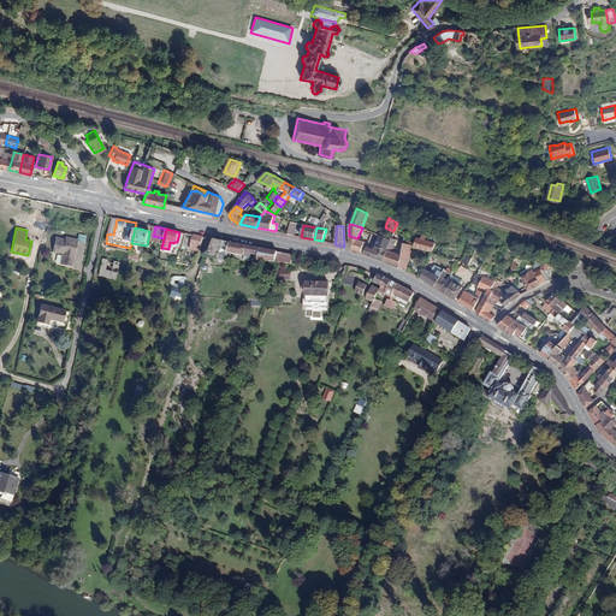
[(400,266),(406,270),(412,250),(410,249),(412,246),(432,250),(436,243),(427,240),(425,240),(426,235),(421,234),(420,238),(416,237),(414,243),(407,241),(406,243),(403,243),(401,254),(400,266)]
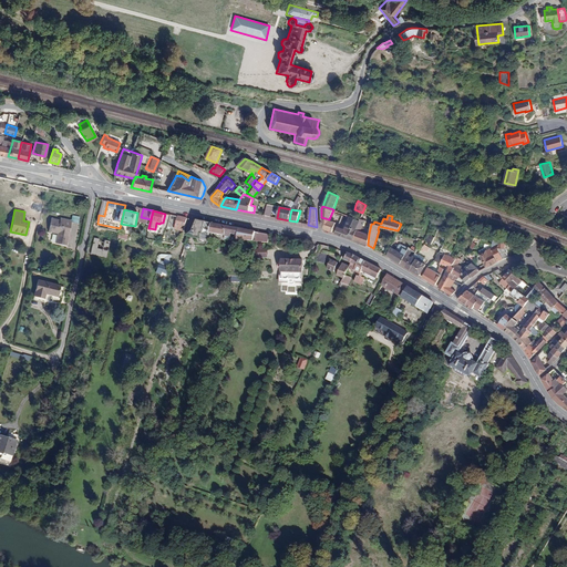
[(175,228),(184,230),(187,218),(177,216),(175,228)]
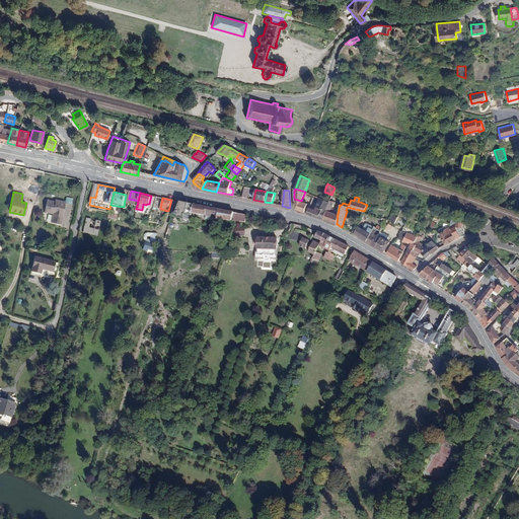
[(315,210),(309,207),(307,213),(322,219),(328,202),(320,198),(315,210)]
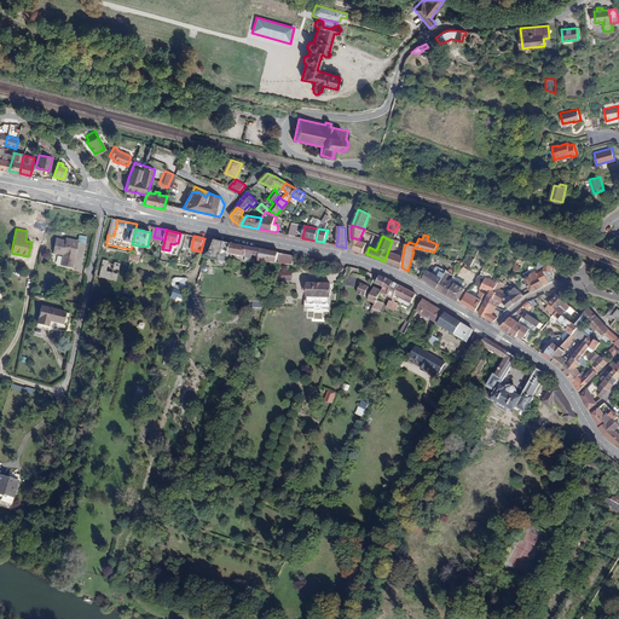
[(59,265),(69,267),(70,262),(74,262),(79,241),(65,238),(65,239),(56,237),(52,253),(62,255),(59,265)]
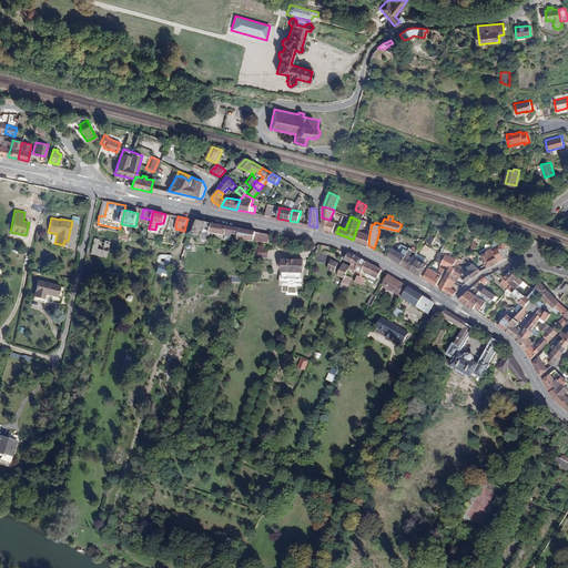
[(333,232),(336,223),(330,220),(322,217),(323,229),(333,232)]
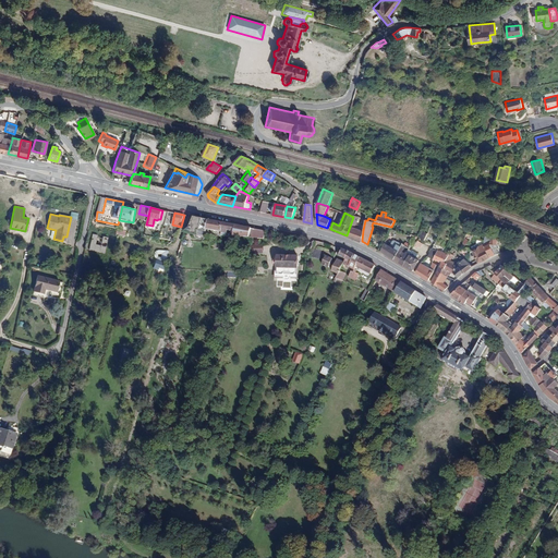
[(354,215),(353,217),(347,235),(362,241),(363,230),(355,228),(359,217),(354,215)]
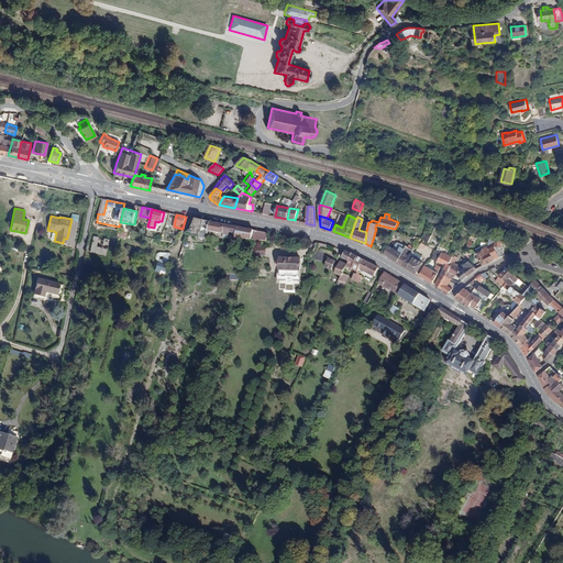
[(196,219),(191,230),(187,233),(207,238),(208,236),(209,231),(210,221),(196,219)]
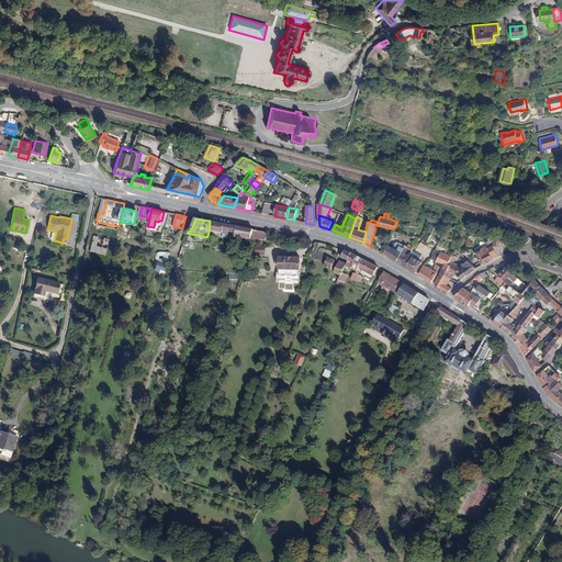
[(210,221),(209,231),(224,234),(224,231),(236,233),(237,226),(210,221)]
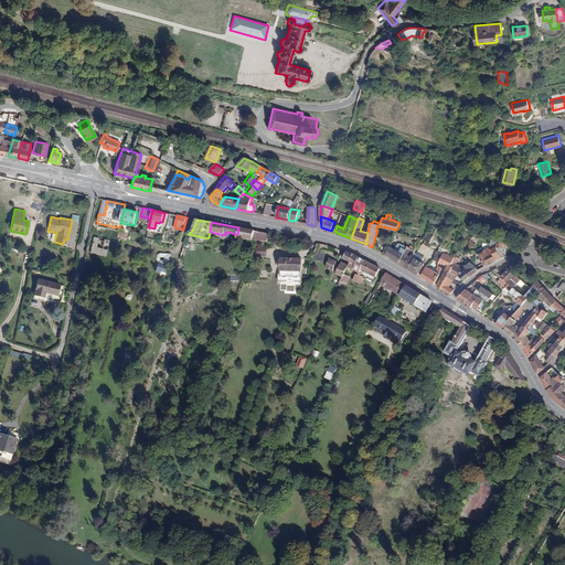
[(256,235),(256,241),(267,242),(268,234),(255,231),(238,227),(237,234),(236,238),(253,241),(254,235),(256,235)]
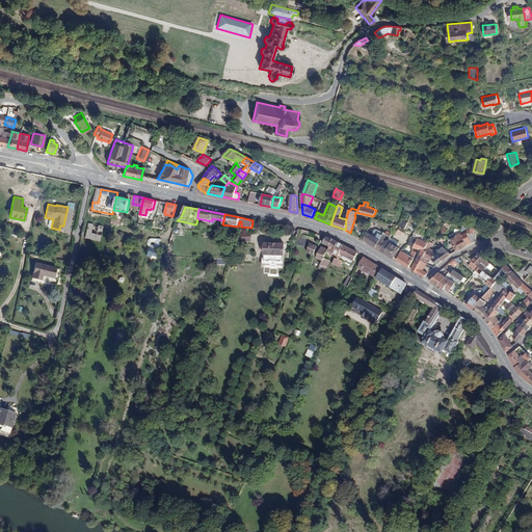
[(83,222),(80,238),(99,242),(102,227),(83,222)]
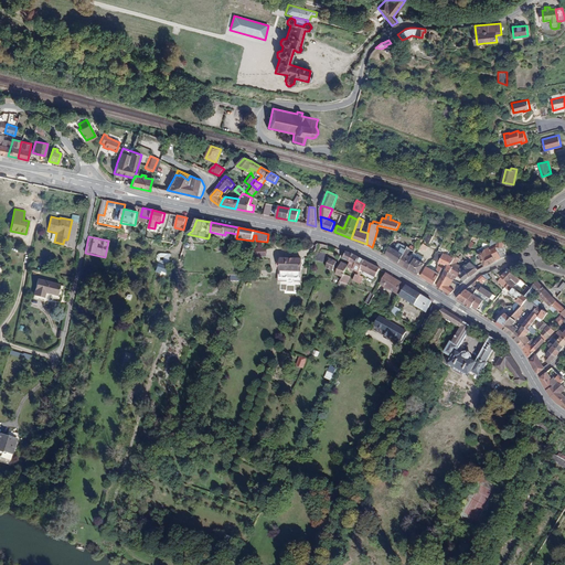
[(496,259),(507,255),(503,247),(503,240),(496,238),(496,243),(491,245),(490,244),(489,244),(489,246),(496,259)]
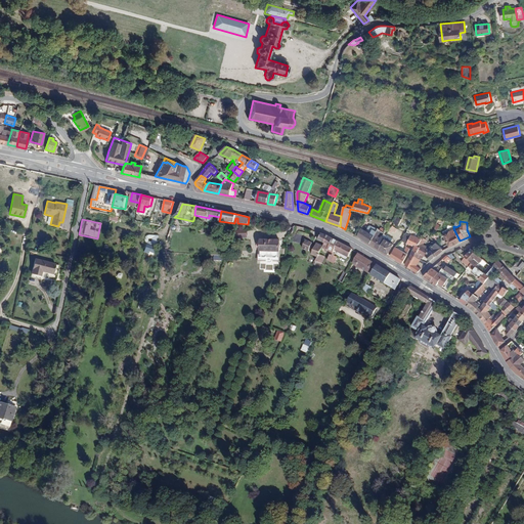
[(370,243),(378,228),(374,226),(369,232),(361,228),(358,235),(370,243)]
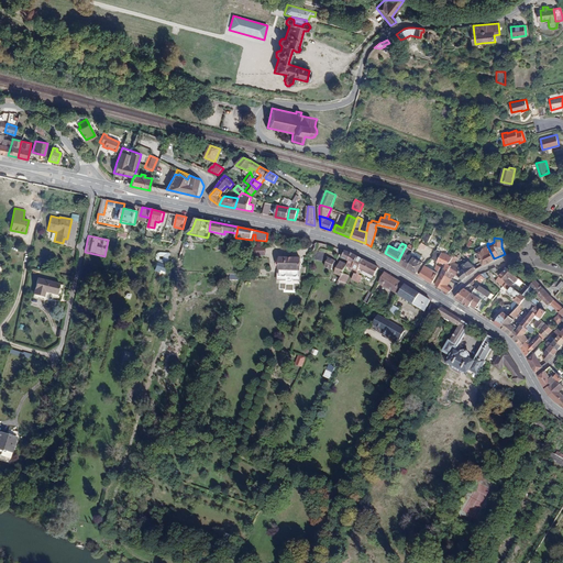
[(403,264),(408,256),(405,255),(409,247),(408,247),(406,245),(398,261),(403,264)]
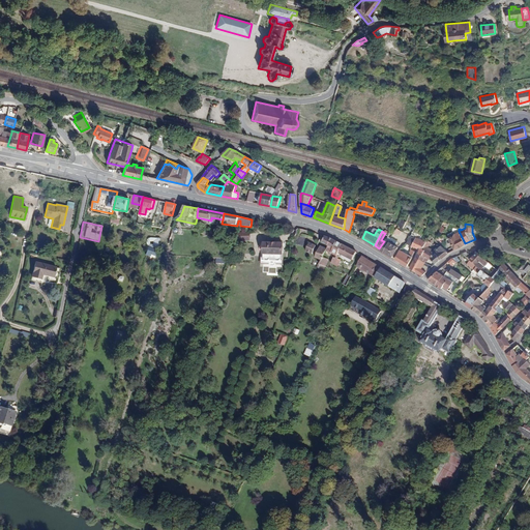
[(454,249),(465,243),(459,231),(453,234),(452,232),(450,233),(451,235),(447,236),(454,249)]
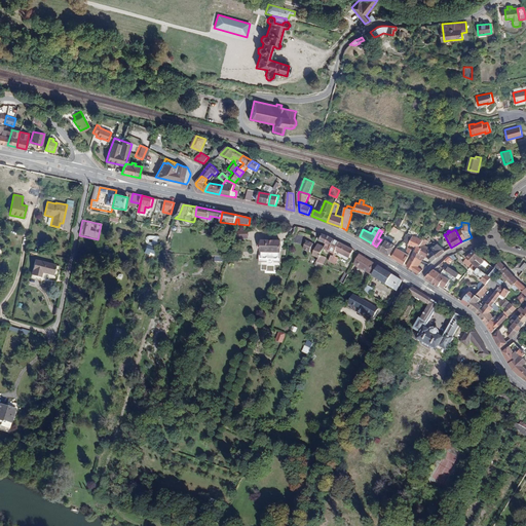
[(407,233),(403,241),(408,243),(412,236),(407,233)]
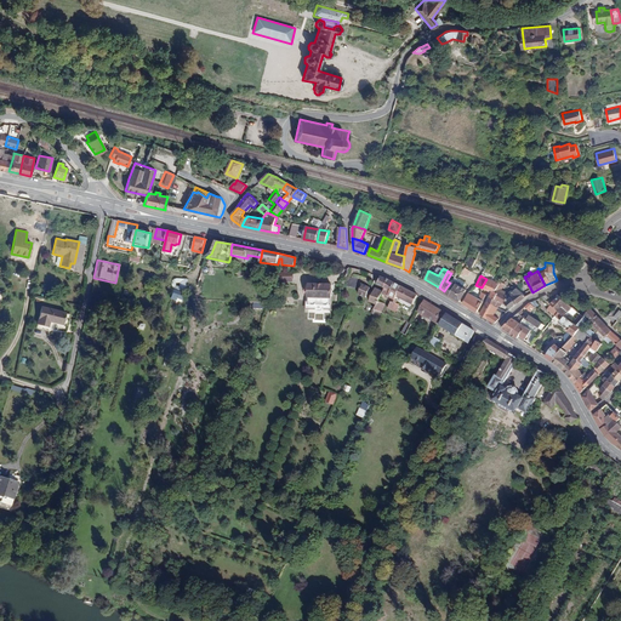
[(385,289),(389,279),(381,277),(377,284),(385,289)]
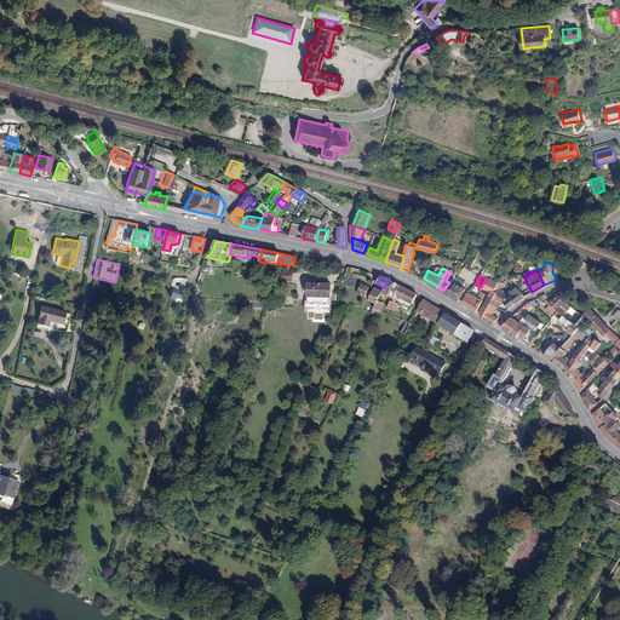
[(455,282),(464,288),(468,282),(459,276),(455,282)]
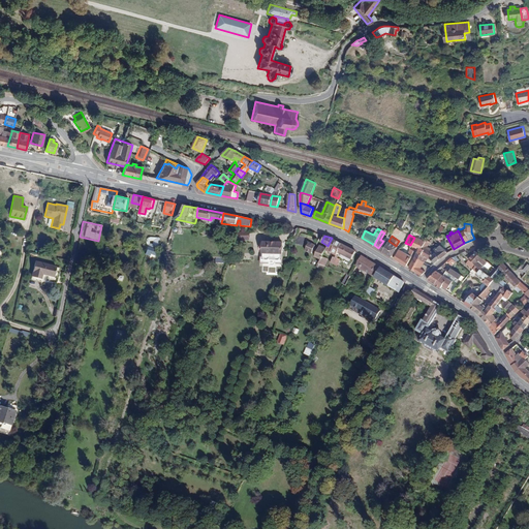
[(422,248),(426,241),(415,237),(414,238),(410,245),(416,248),(416,246),(418,247),(417,251),(422,254),(425,249),(422,248)]
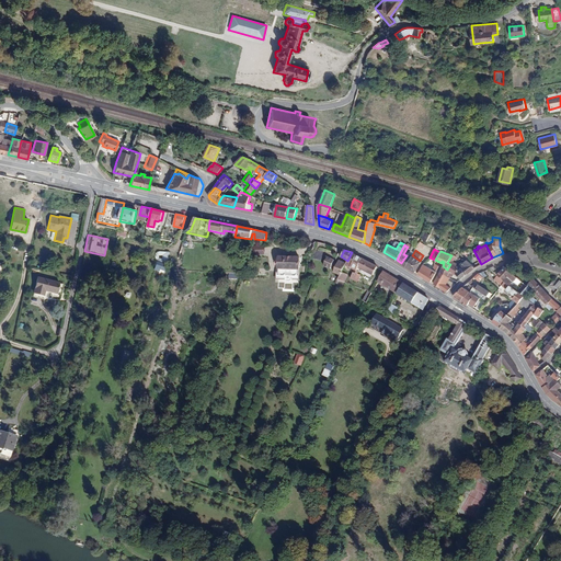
[(346,263),(345,265),(356,271),(358,267),(363,259),(352,252),(347,261),(346,263)]
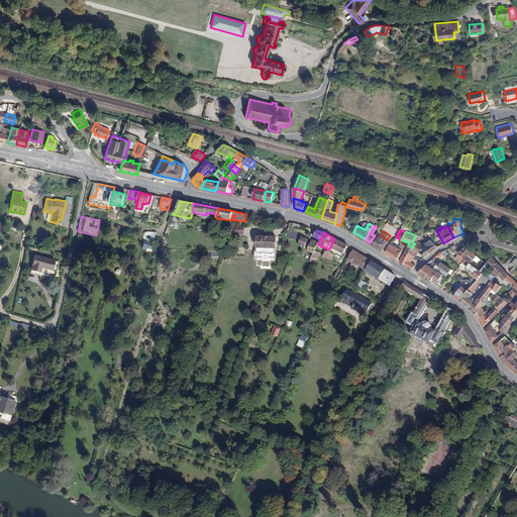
[(376,232),(375,235),(370,242),(374,244),(380,235),(380,234),(376,232)]
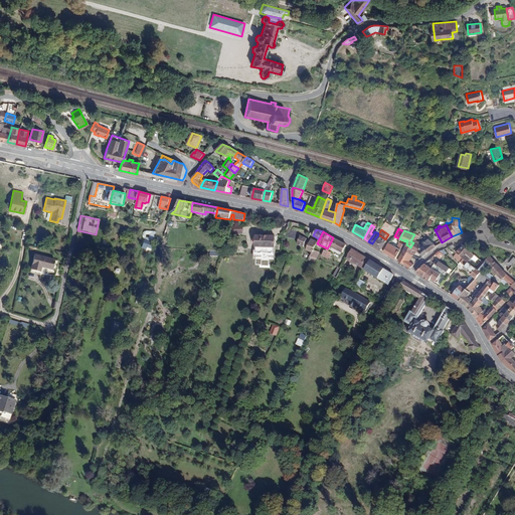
[(142,240),(144,240),(151,242),(154,242),(156,234),(145,232),(144,233),(142,240)]
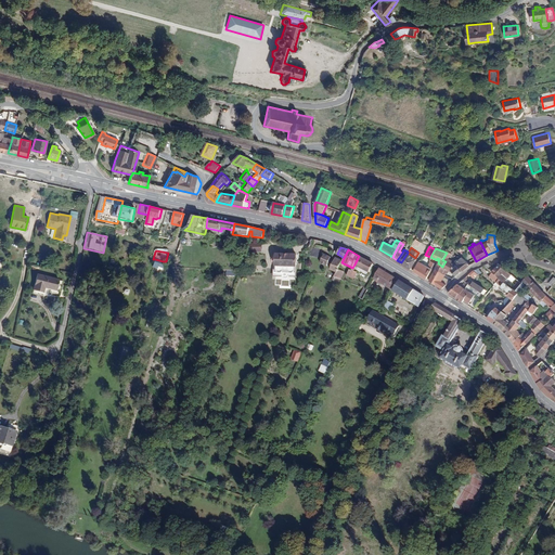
[(450,271),(451,270),(456,265),(448,260),(451,253),(448,252),(447,253),(442,260),(446,261),(442,267),(446,268),(449,270),(450,271)]
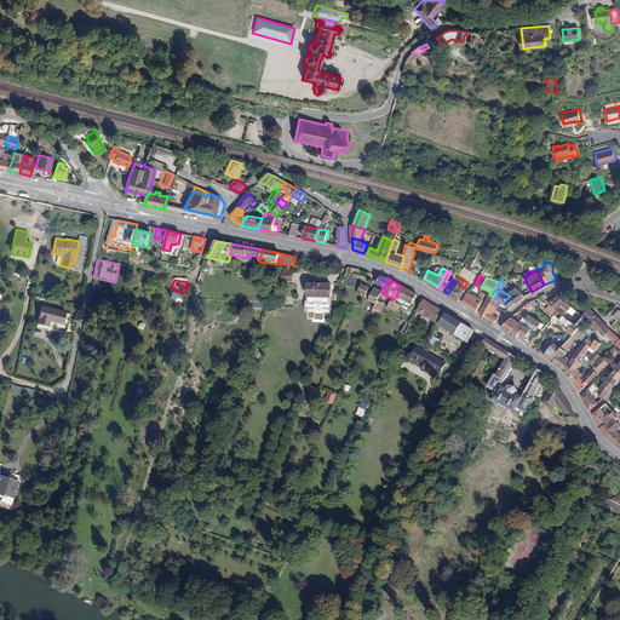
[(455,282),(448,293),(459,300),(465,288),(464,288),(455,282)]
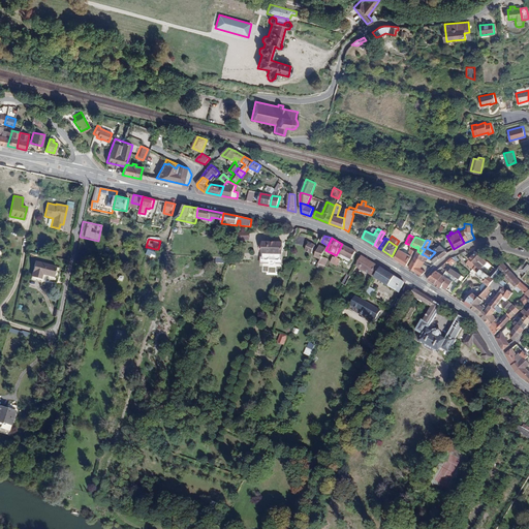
[(282,243),(262,243),(262,246),(262,262),(282,263),(282,243)]
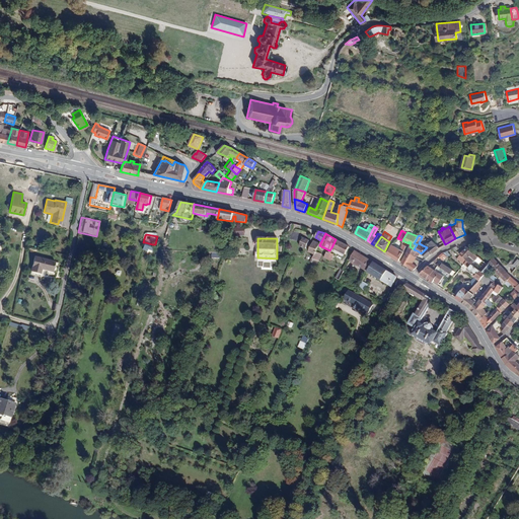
[(349,247),(336,239),(331,247),(345,254),(349,247)]
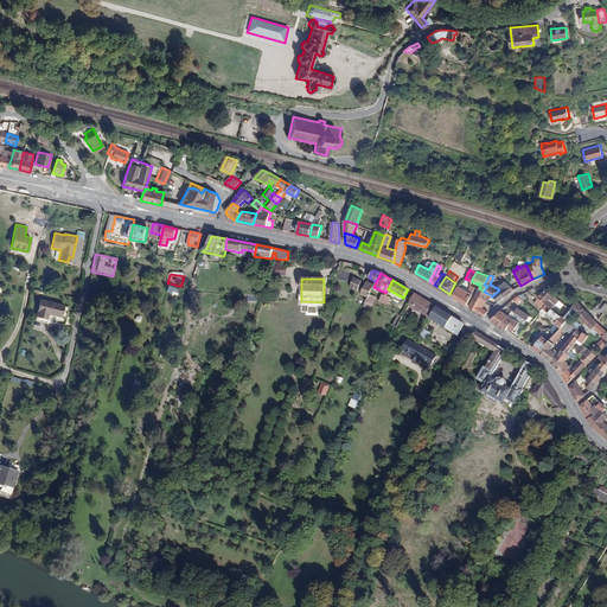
[(374,287),(375,285),(366,281),(360,294),(368,298),(369,298),(370,294),(372,289),(374,287)]
